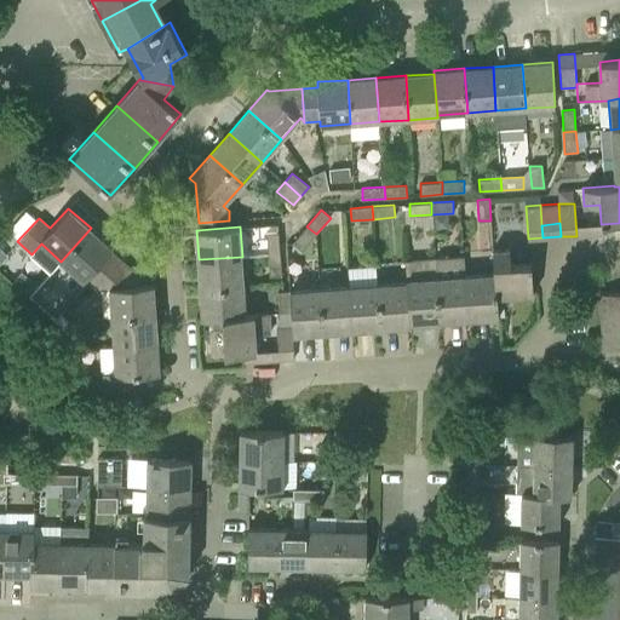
[(292,242),(302,251),(316,234),(306,227),(292,242)]
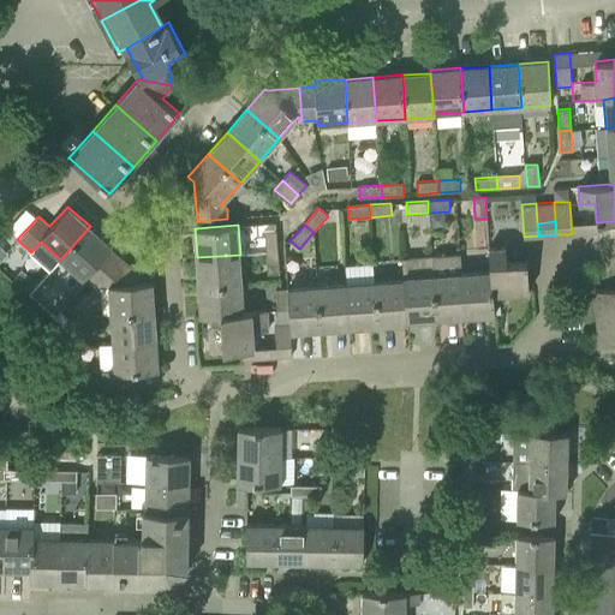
[(85,276),(89,279),(113,251),(109,249),(112,246),(90,226),(60,260),(83,279),(85,276)]
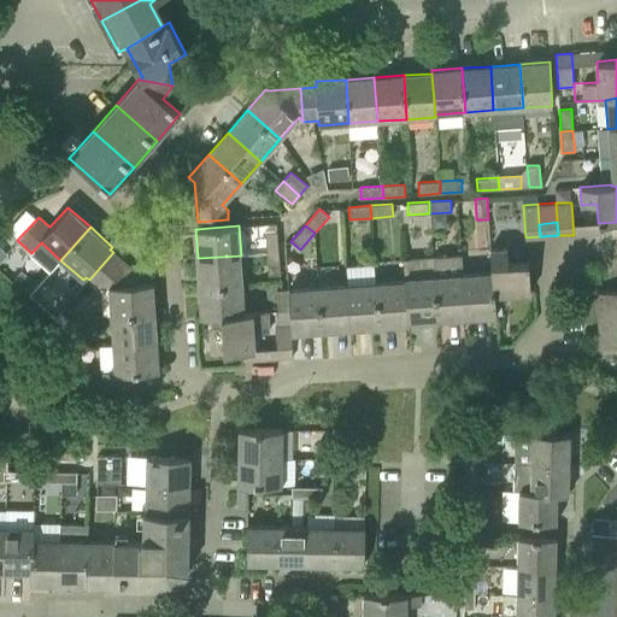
[(268,253),(278,253),(277,231),(266,233),(268,253)]
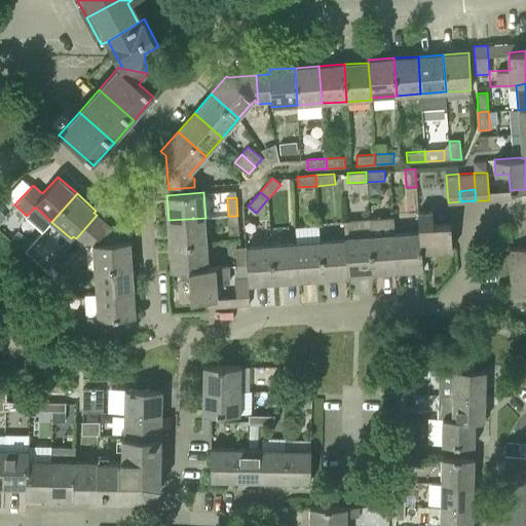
[(419,231),(421,252),(452,249),(451,223),(434,224),(433,211),(417,212),(419,231)]
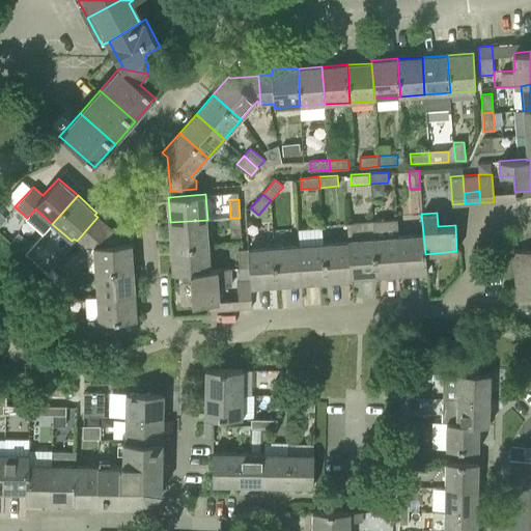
[(95,272),(133,269),(131,243),(127,244),(98,217),(77,241),(83,247),(93,246),(95,272)]
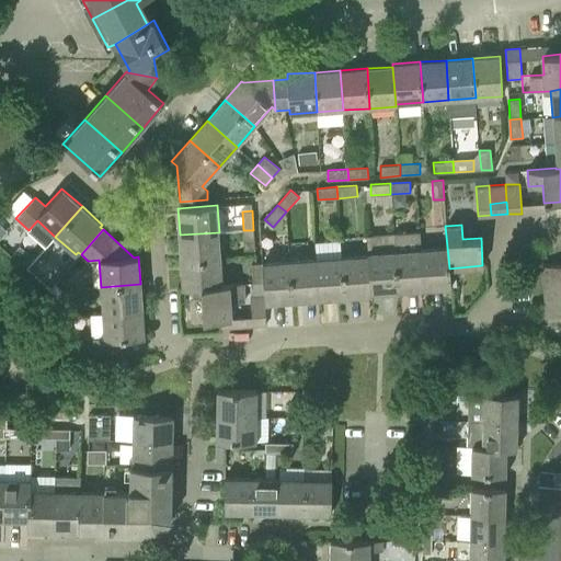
[(244,250),(254,250),(253,230),(243,230),(244,250)]
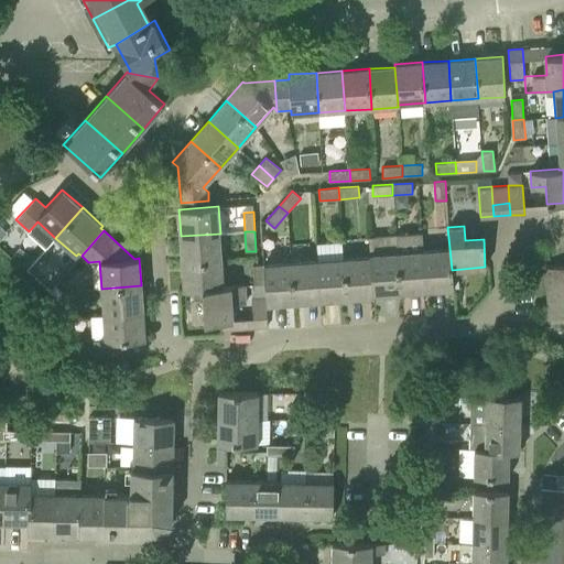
[(183,263),(223,260),(220,234),(181,236),(183,263)]
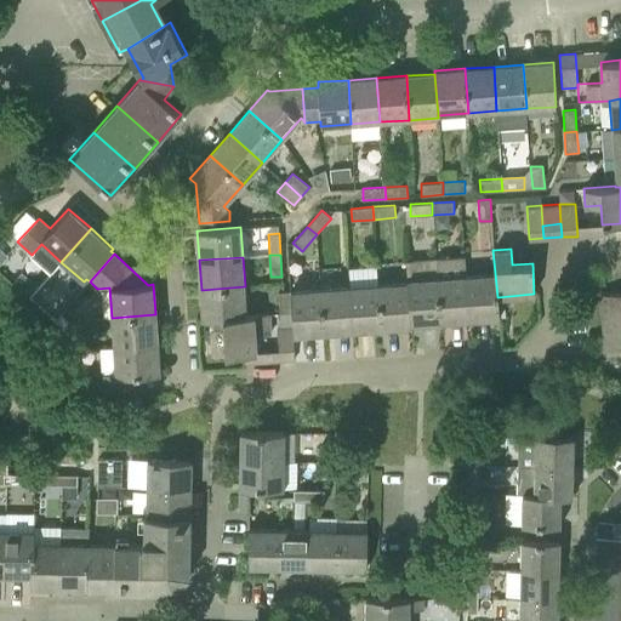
[(499,317),(497,297),(495,273),(466,274),(469,319),(499,317)]
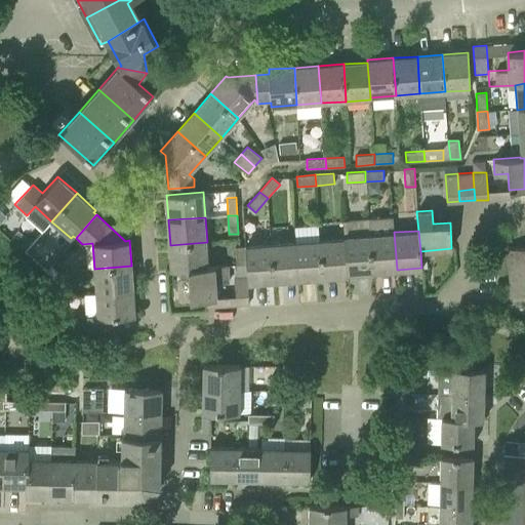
[(372,272),(397,270),(394,232),(369,234),(372,272)]
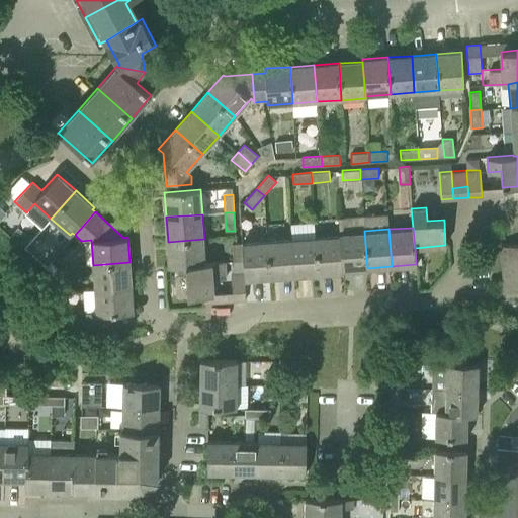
[(343,269),(367,268),(364,231),(339,233),(340,235),(342,272),(343,272),(343,269)]
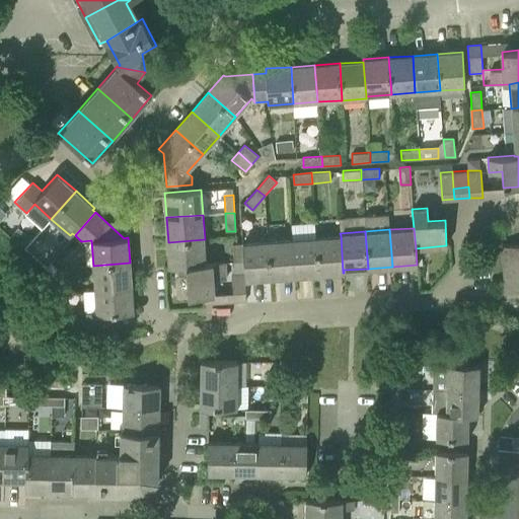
[(318,275),(343,273),(341,235),(316,237),(318,275)]
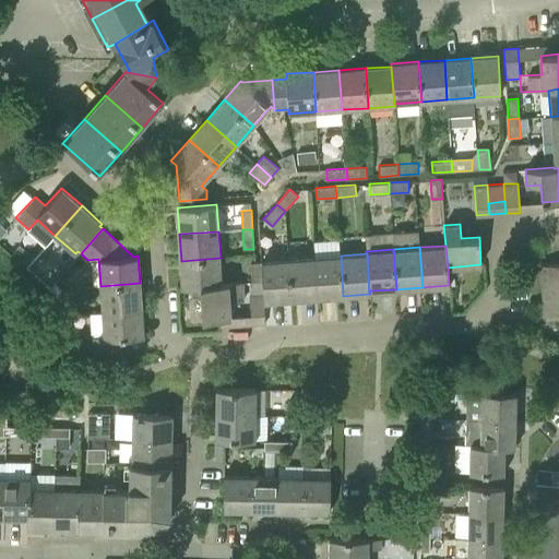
[(318,297),(343,296),(341,256),(314,258),(318,297)]
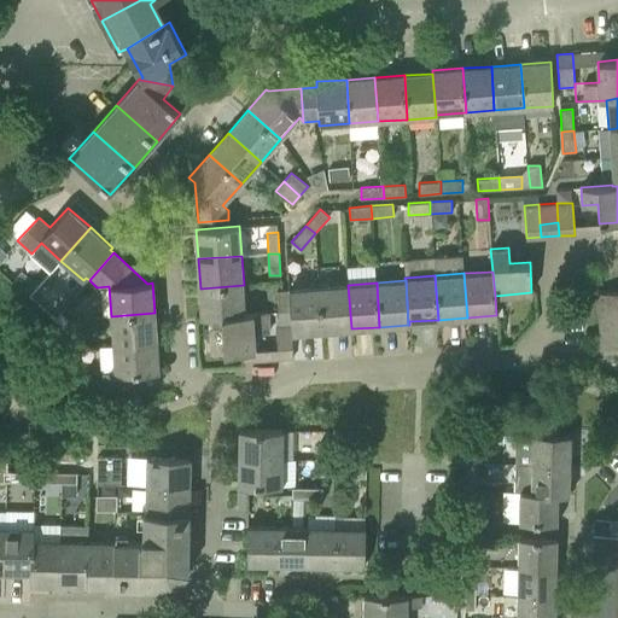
[(222,316),(245,313),(244,285),(200,289),(202,318),(222,316)]
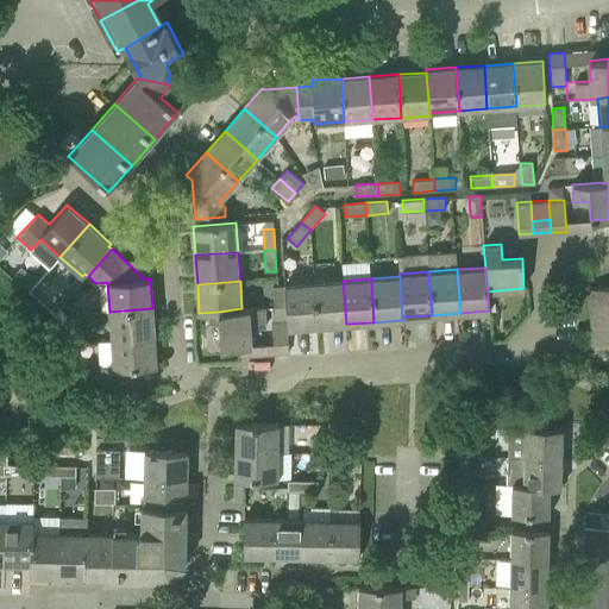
[(318,326),(346,324),(343,281),(314,282),(318,326)]
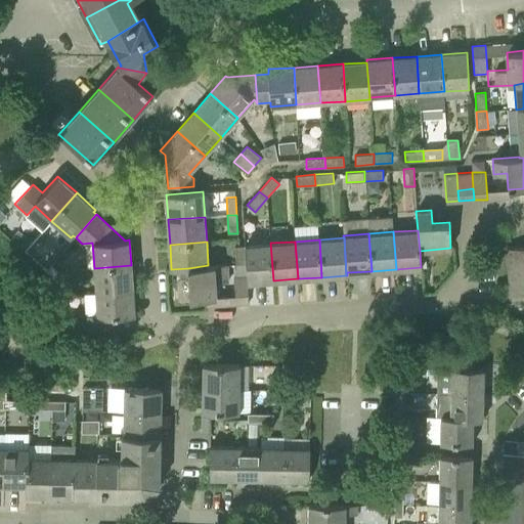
[(246,263),(247,275),(248,281),(273,280),(270,243),(245,245),(245,246),(246,263)]
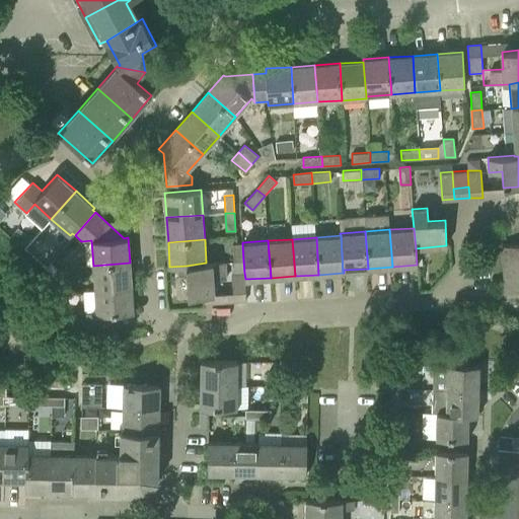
[(243,261),(242,243),(232,244),(234,262),(243,261)]
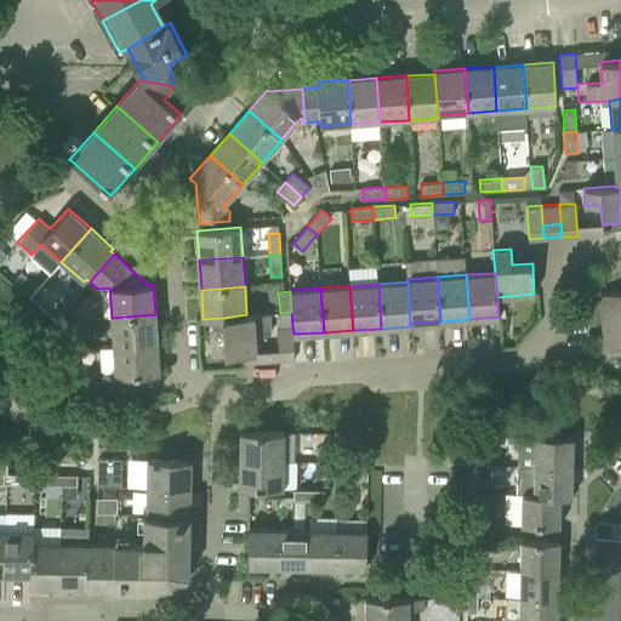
[(604,348),(620,347),(620,291),(600,294),(604,348)]
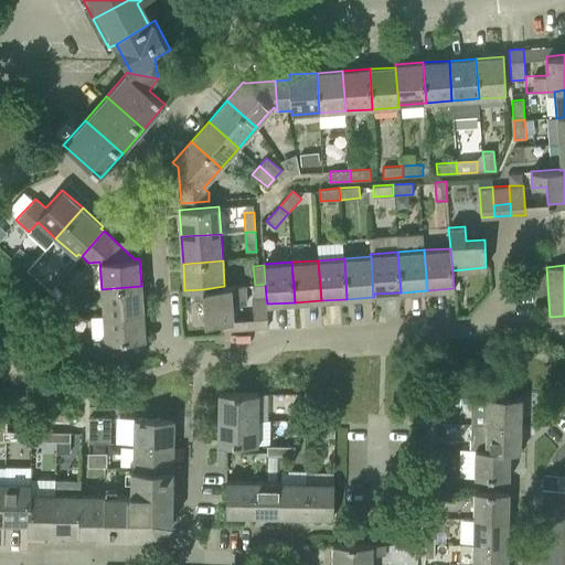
[(233,320),(232,302),(247,301),(246,285),(224,286),(203,289),(205,322),(233,320)]
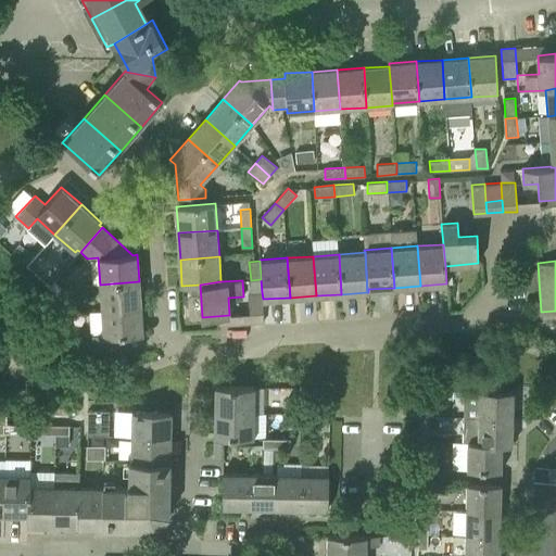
[(101,311),(141,308),(139,281),(100,285),(101,311)]
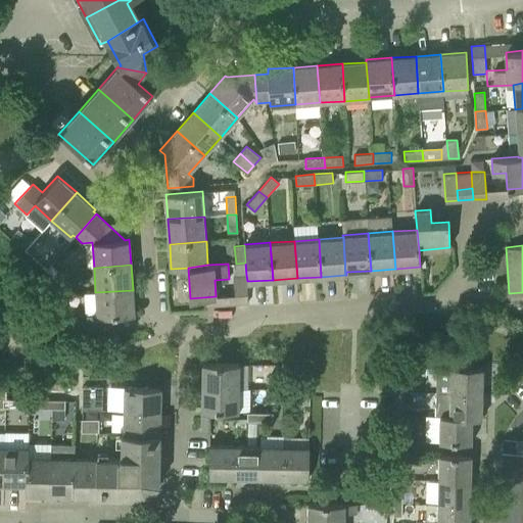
[(59,288),(69,287),(67,270),(58,270),(59,288)]
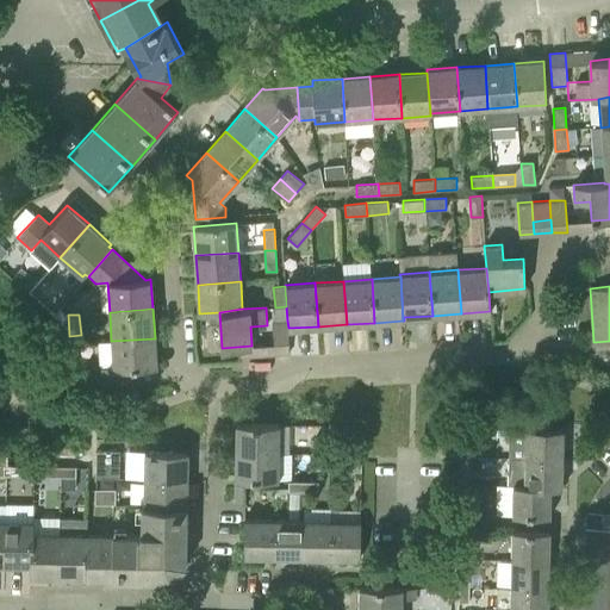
[(274,343),(274,354),(290,353),(288,328),(287,321),(273,322),(274,343)]
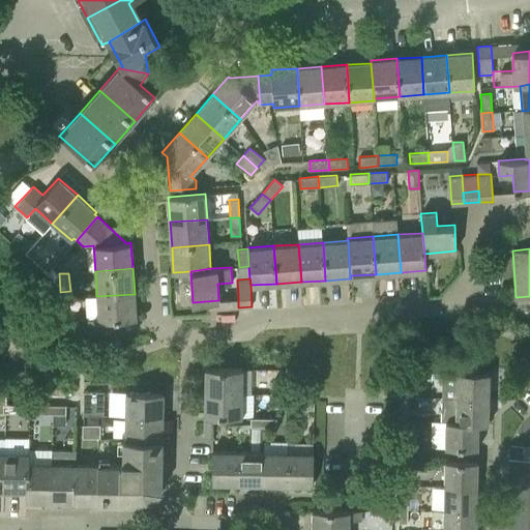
[(86,319),(87,336),(115,334),(114,321),(137,319),(135,294),(96,296),(98,319),(86,319)]
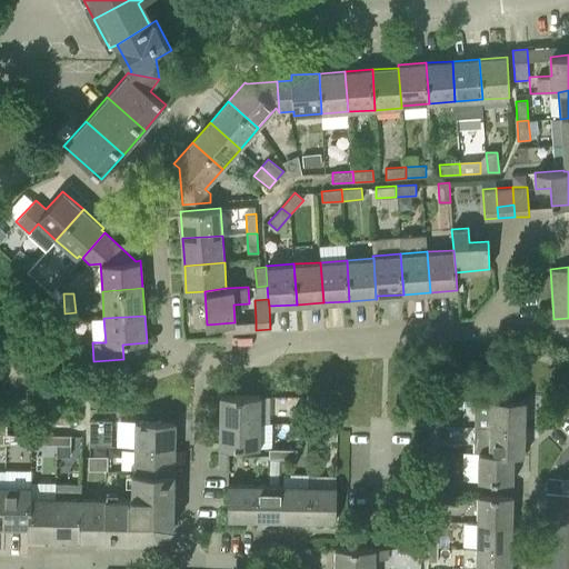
[(220,422),(260,422),(260,396),(220,396),(220,422)]
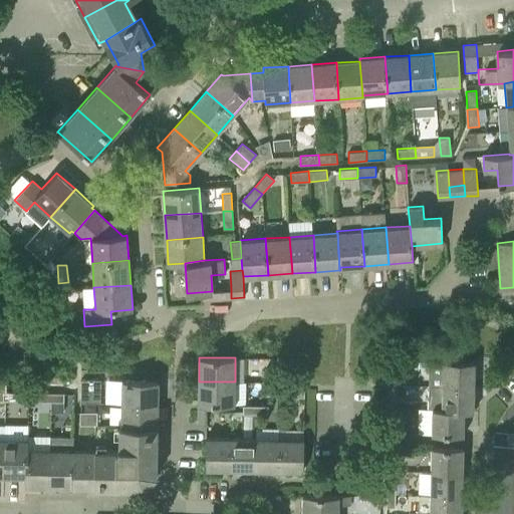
[(442,386),(474,387),(475,361),(443,360),(442,386)]
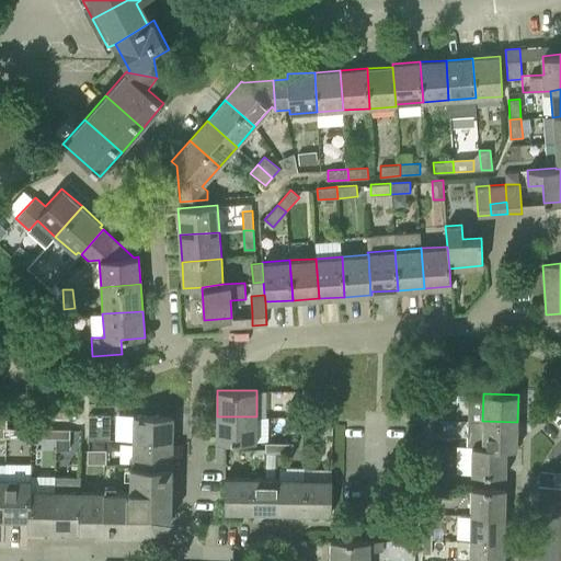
[(289,416),(299,418),(299,403),(289,403),(289,416)]
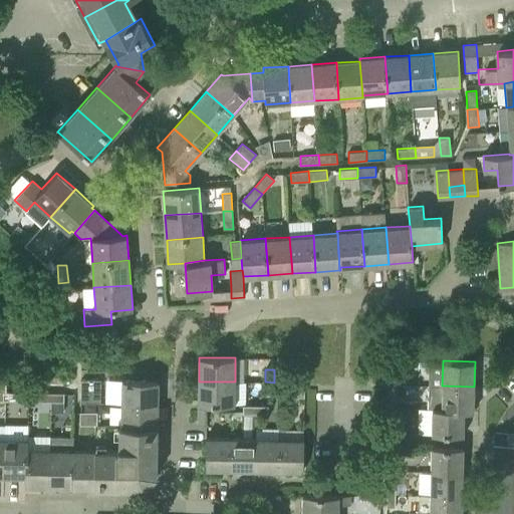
[(389,384),(398,384),(398,372),(390,372),(389,384)]
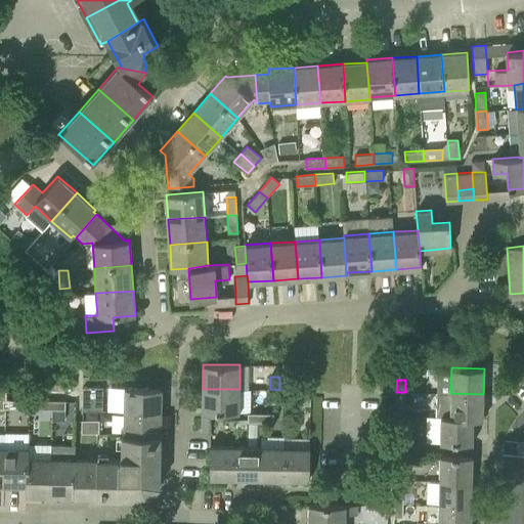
[(82,400),(91,400),(91,387),(82,386),(82,400)]
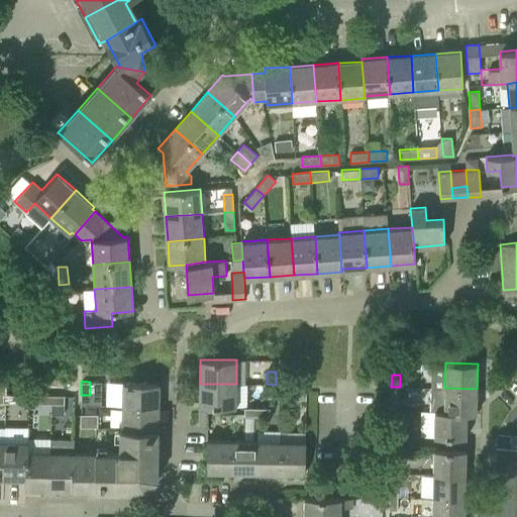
[(122,406),(159,407),(160,382),(122,382),(122,406)]
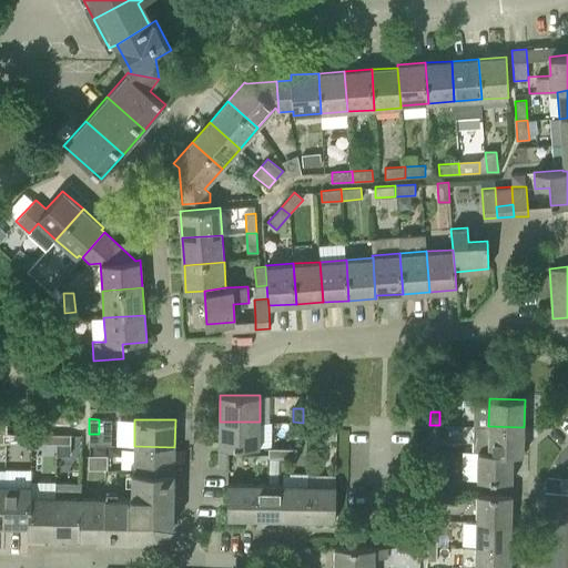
[(260,422),(220,422),(220,447),(260,448),(260,422)]
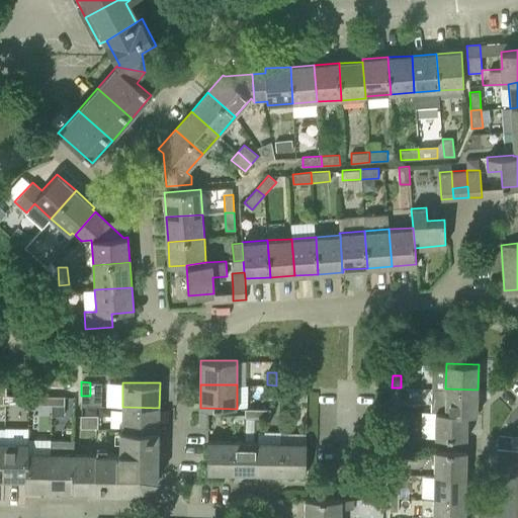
[(267,398),(276,398),(276,385),(267,384),(267,398)]
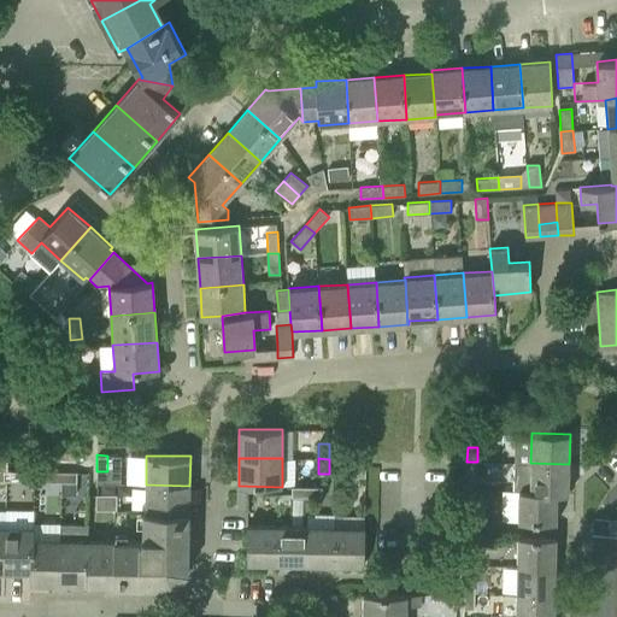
[(466,477),(477,477),(477,462),(466,462),(466,477)]
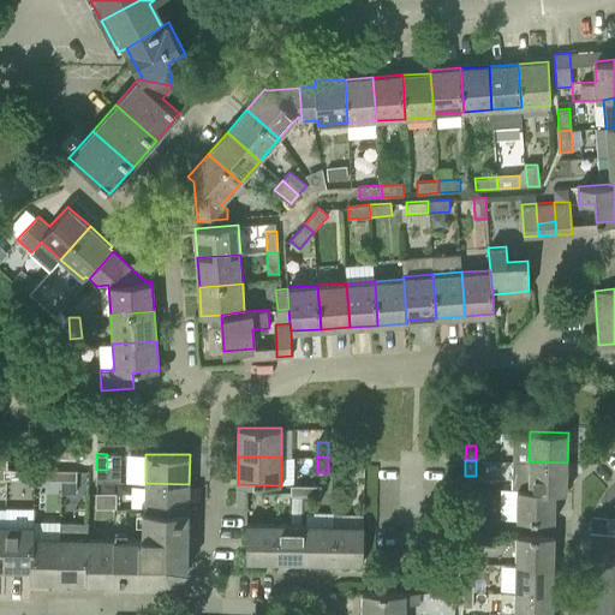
[(541,491),(555,493),(567,493),(567,463),(529,461),(529,489),(541,490),(541,491)]
